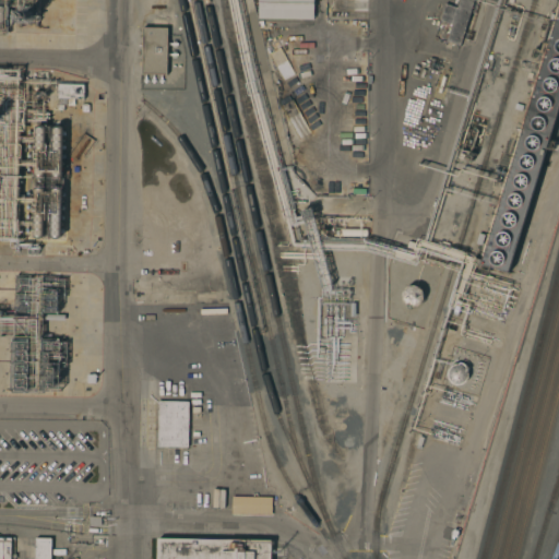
[(258,19),(258,0),(313,0),(313,19),(258,19)]
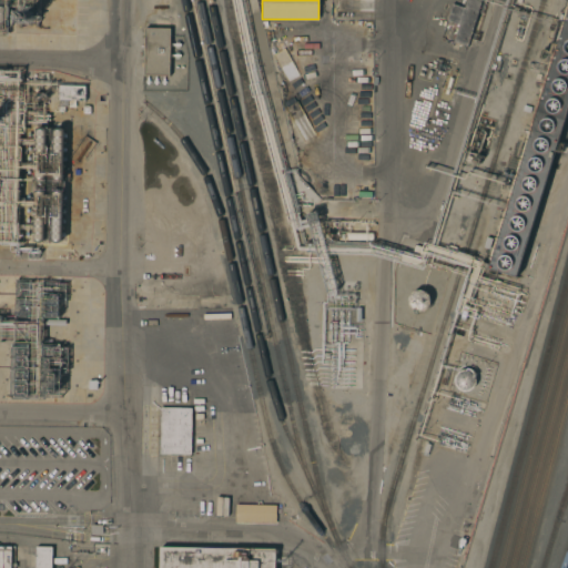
[(483,0),(469,46),(467,44),(466,47),(454,43),(458,26),(447,22),(453,4),(464,8),(466,0),(483,0)]
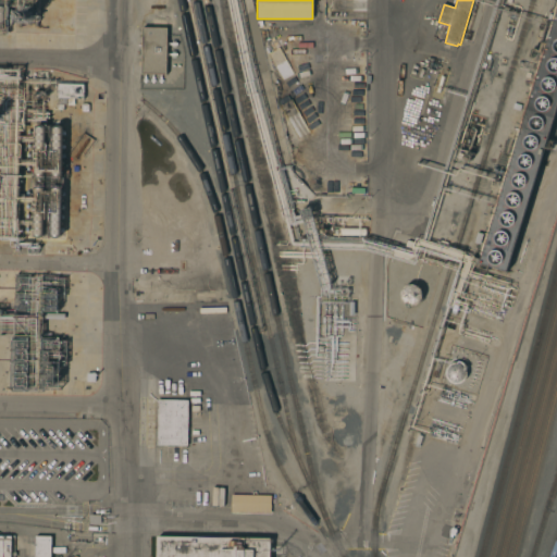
[(480,263),(556,7),(556,103),(506,272),(480,263)]
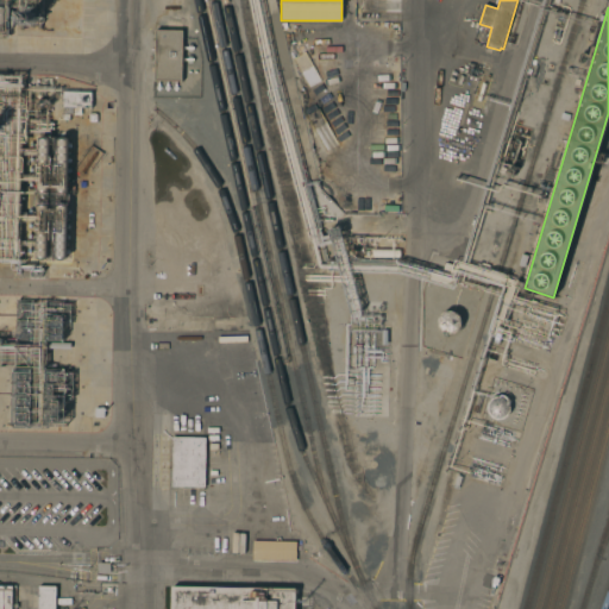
[(181,81),(155,81),(156,30),(182,30),(181,81)]
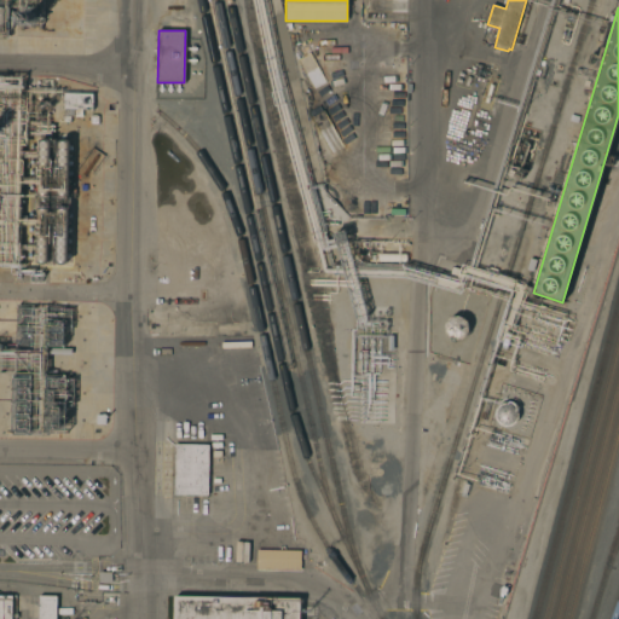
[(92,93),(92,109),(82,109),(82,116),(74,116),(74,115),(70,115),(70,122),(63,121),(63,116),(64,116),(64,93),(92,93)]
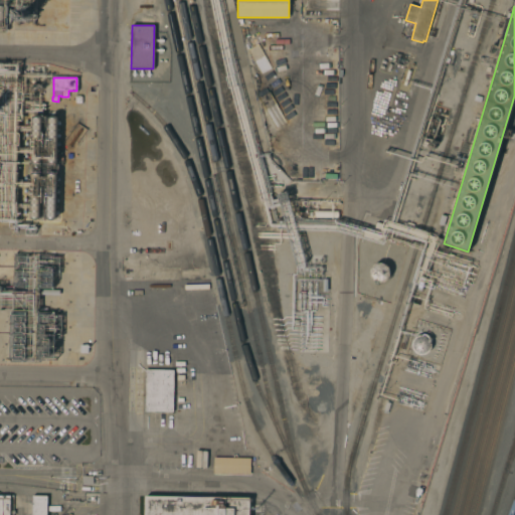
[(35,115),(37,115),(39,116),(41,117),(41,160),(41,162),(39,163),(34,163),(33,162),(32,161),(32,117),(35,115)]
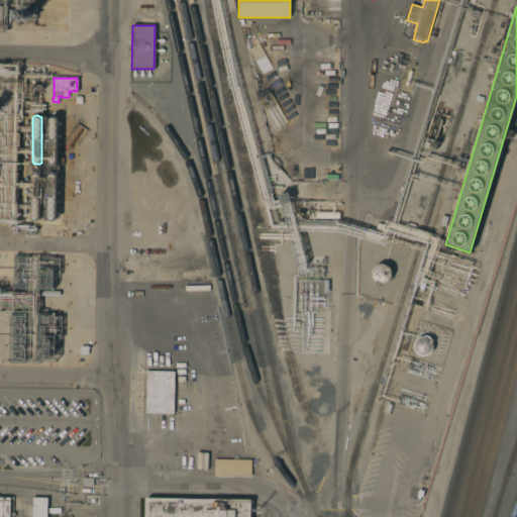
[(49,116),(52,116),(54,115),(57,116),(58,117),(58,162),(58,163),(56,164),(52,164),(49,164),(48,162),(48,118),(49,116)]
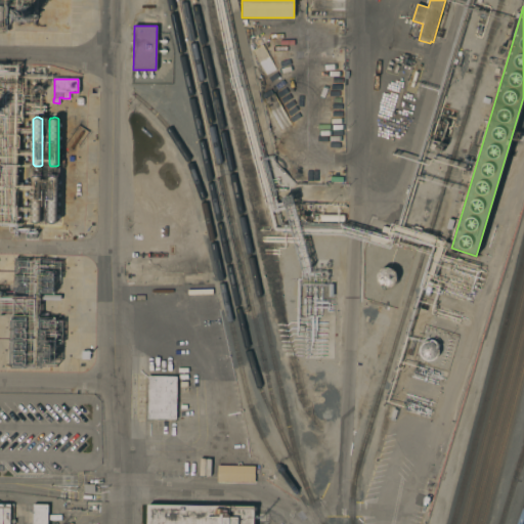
[(77,146),(77,127),(66,127),(64,146),(77,146)]
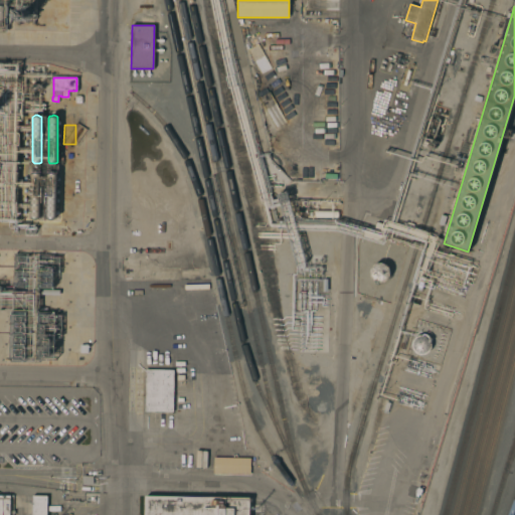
[(33,171),(35,171),(37,171),(38,171),(39,172),(41,173),(40,217),(39,218),(36,219),(33,219),(30,218),(31,174),(33,171)]
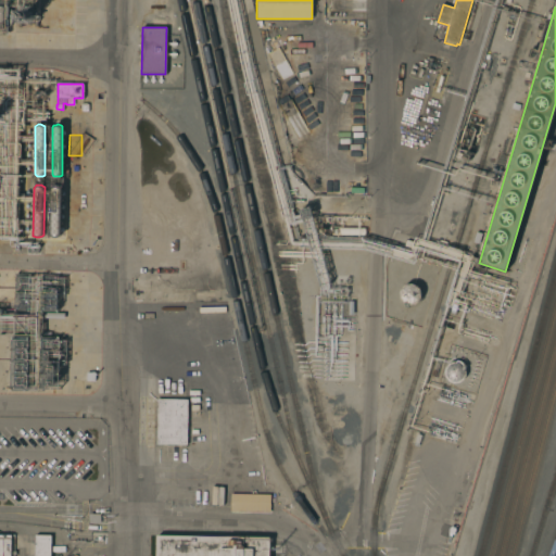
[(53,186),(55,185),(57,185),(60,186),(61,187),(61,234),(60,236),(59,237),(55,237),(53,237),(51,235),(51,187),(53,186)]
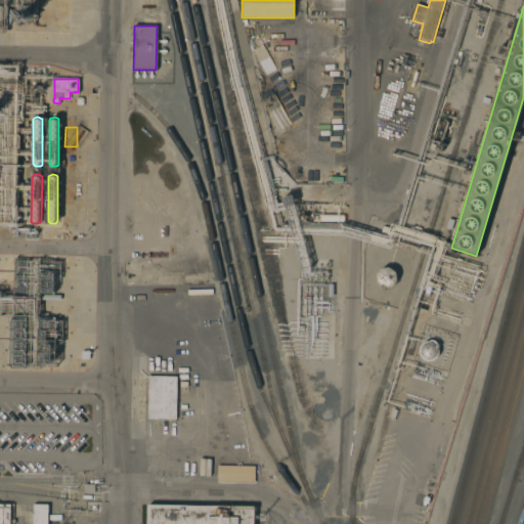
[(14,291),(14,260),(29,260),(28,291),(14,291)]
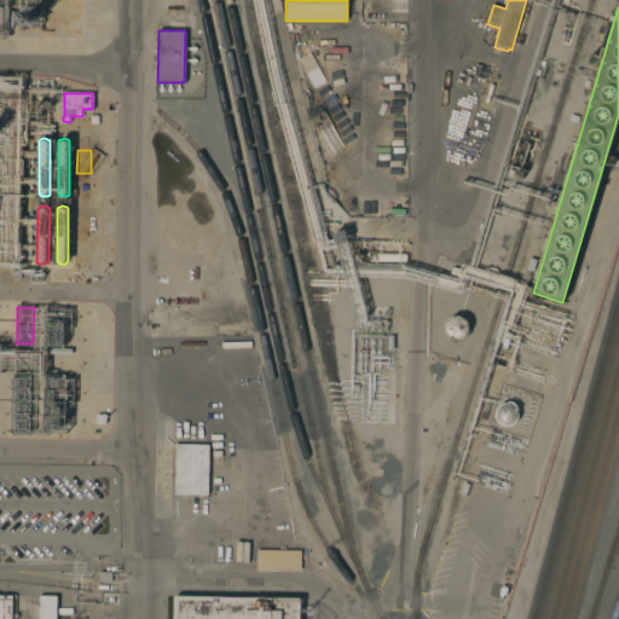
[(458,340),(456,340),(452,339),(449,336),(446,333),(446,327),(447,323),(450,319),(455,317),(460,317),(463,318),(467,320),(469,325),(469,330),(468,334),(466,337),(462,340),(458,340)]
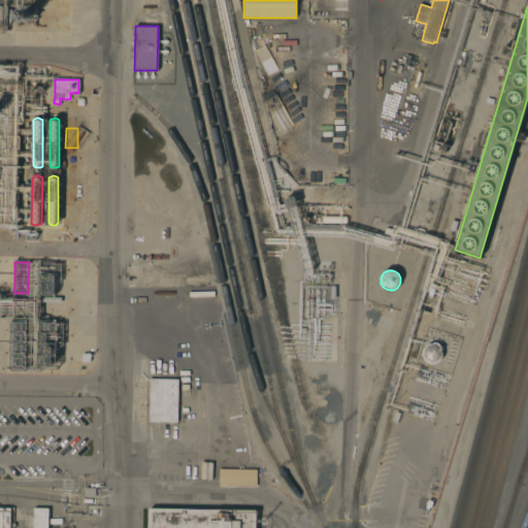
[(40,274),(55,274),(55,293),(39,293),(40,274)]
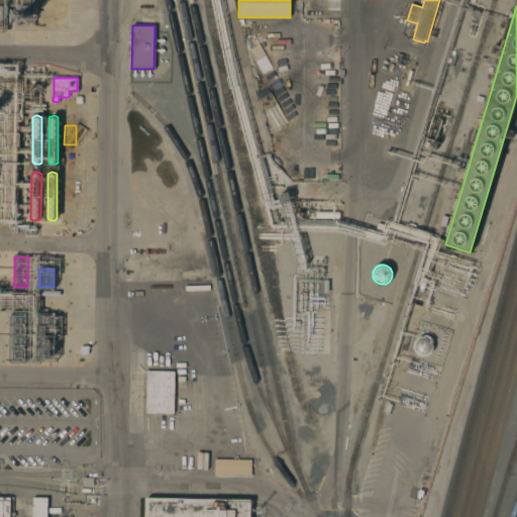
[(21,315),(21,313),(25,313),(25,360),(10,360),(11,315),(21,315)]
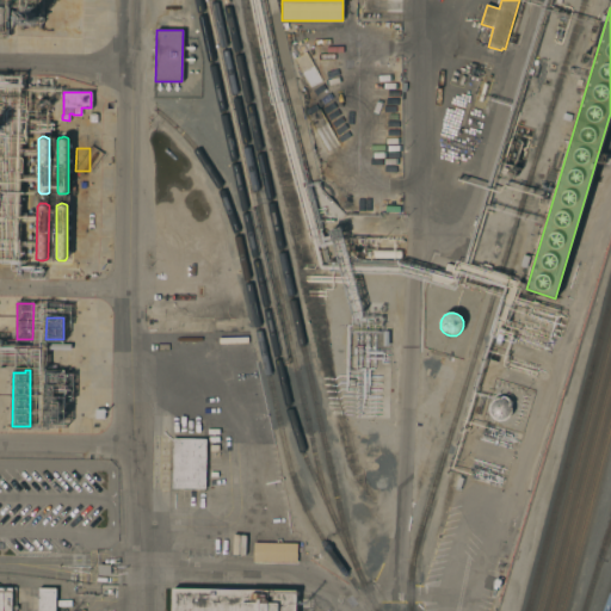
[(54,396),(66,396),(66,427),(44,427),(44,386),(54,386),(54,396)]
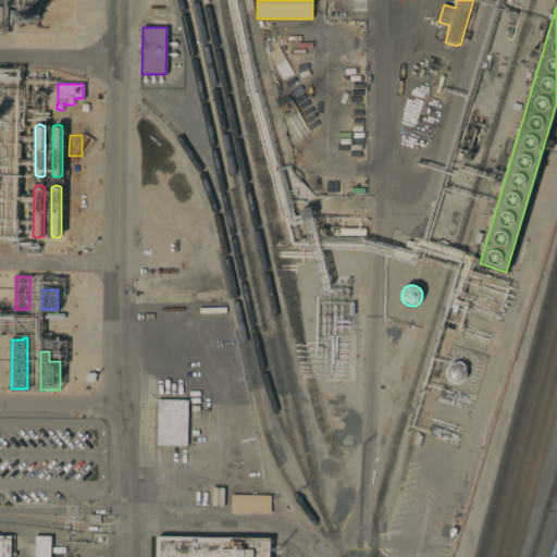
[(458,384),(456,384),(453,383),(448,380),(446,376),(446,373),(446,369),(449,364),(454,362),(457,362),(460,362),(466,367),(467,370),(468,373),(467,378),(465,381),(461,383),(458,384)]
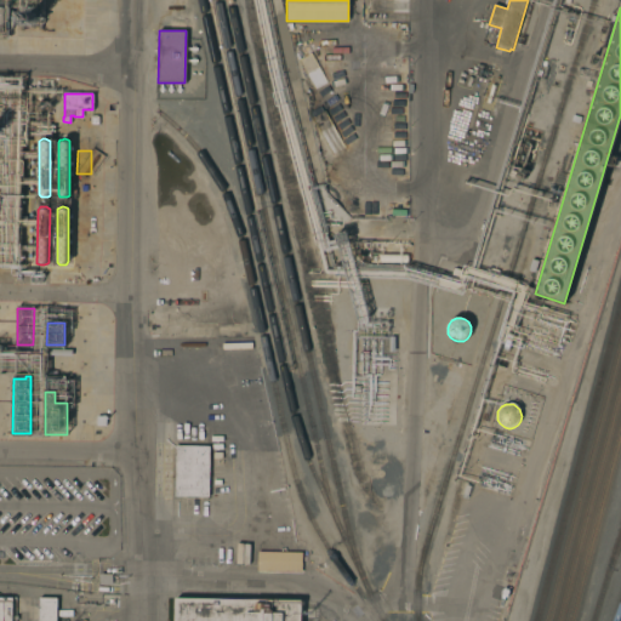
[(175,445),(209,445),(209,496),(174,496),(175,445)]
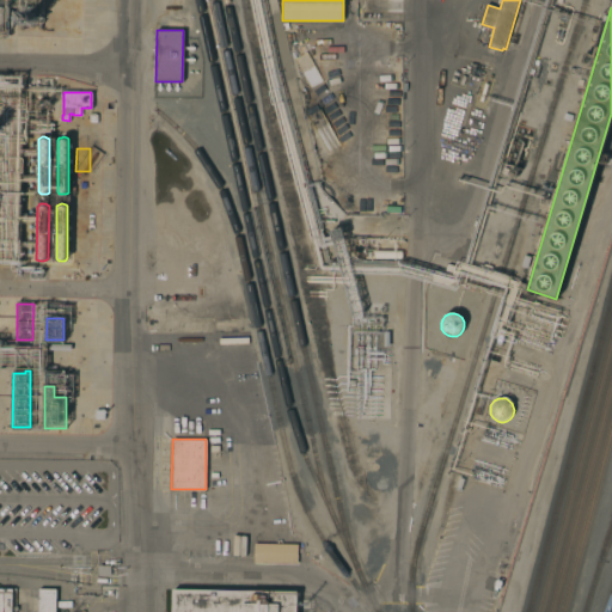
[(254,563),(254,543),(298,544),(297,563),(254,563)]
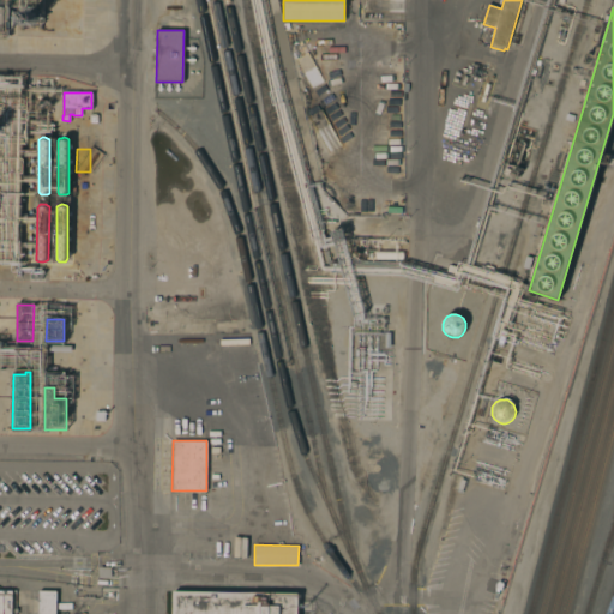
[(0,613),(0,590),(12,590),(12,613),(0,613)]
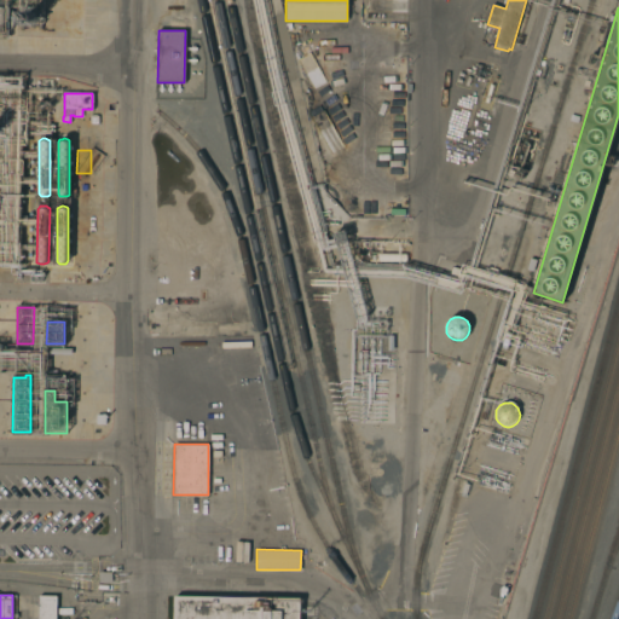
[(57,596),(56,618),(39,618),(39,595),(57,596)]
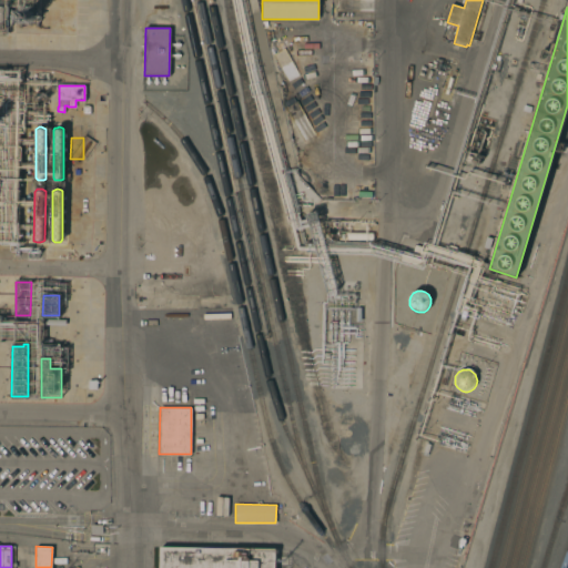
[(275,549),(275,567),(160,567),(160,547),(275,549)]
